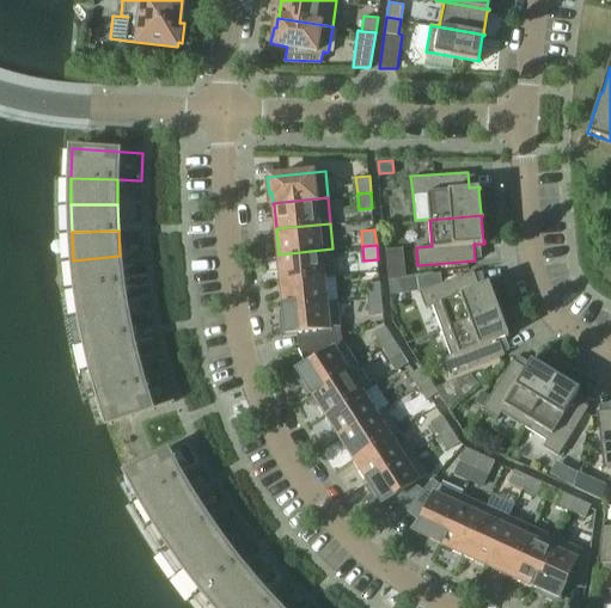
[(335,275),(333,249),(279,255),(281,280),(335,275)]
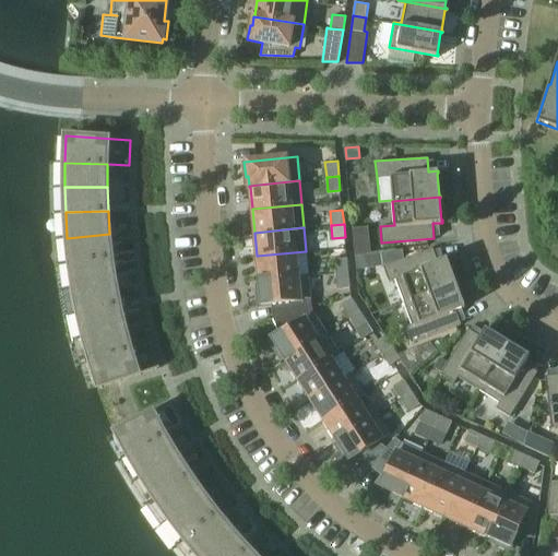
[(113,258),(109,234),(67,238),(70,262),(113,258)]
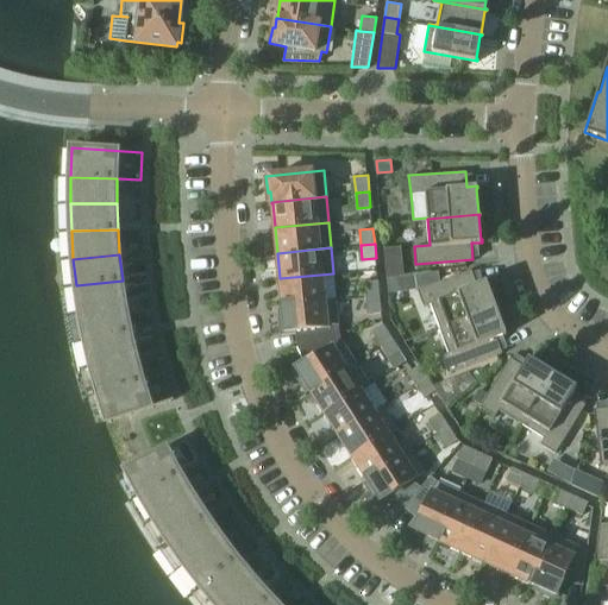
[(496,307),(496,306),(495,307),(487,283),(488,283),(487,281),(477,284),(471,269),(418,289),(424,306),(431,303),(440,328),(496,307)]
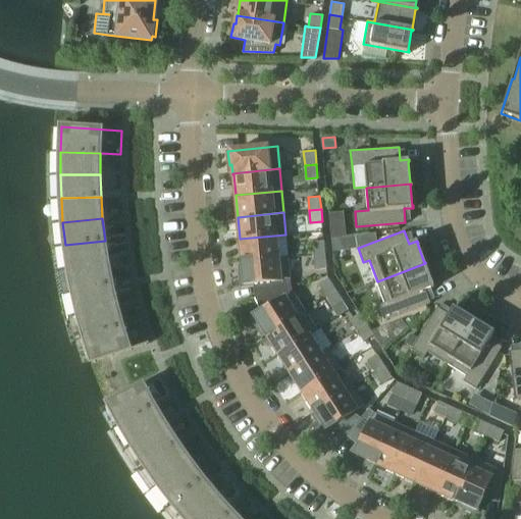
[(289,256),(289,255),(278,256),(276,237),(287,236),(285,235),(240,239),(243,261),(289,256)]
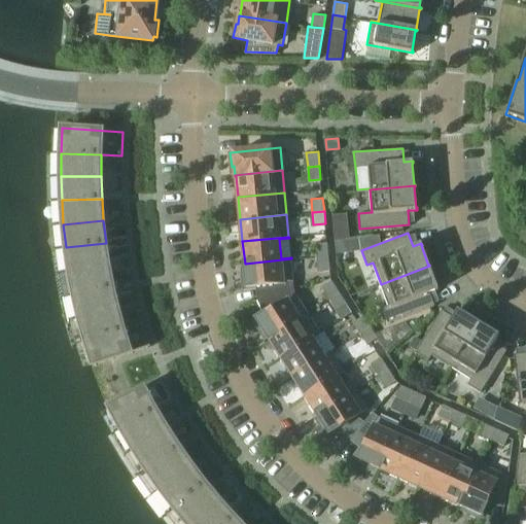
[(354,249),(353,239),(336,241),(338,251),(354,249)]
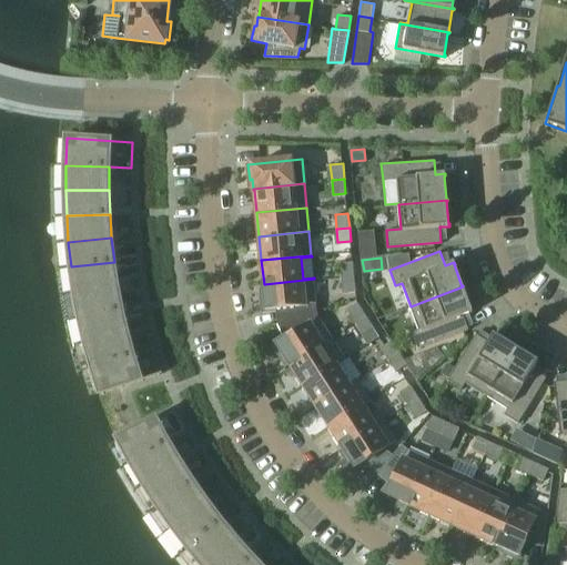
[(354,276),(353,261),(340,262),(342,278),(354,276)]
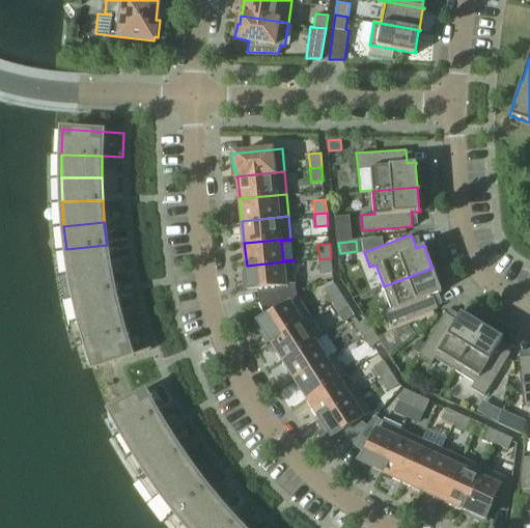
[(110,267),(107,245),(66,249),(70,273),(110,267)]
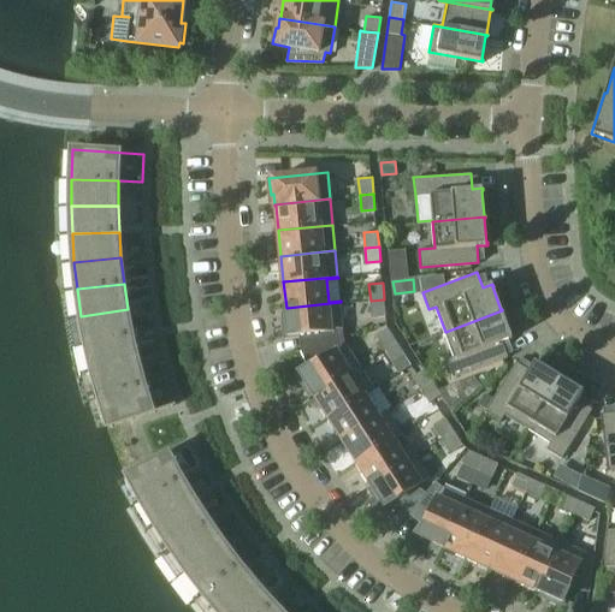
[(372,316),(385,315),(384,299),(371,301),(372,316)]
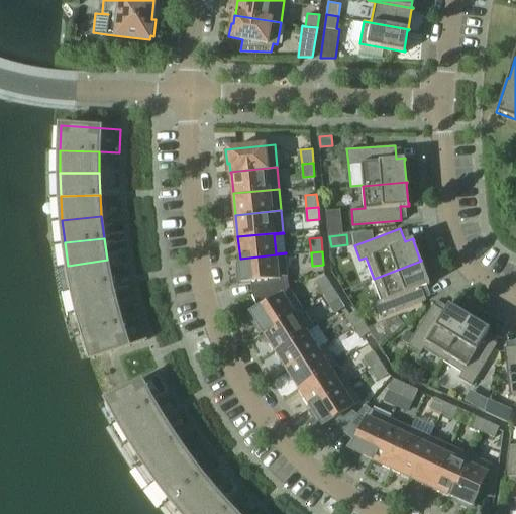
[(288,277),(286,253),(240,259),(241,267),(238,268),(240,282),(251,280),(252,294),(289,283),(288,277)]
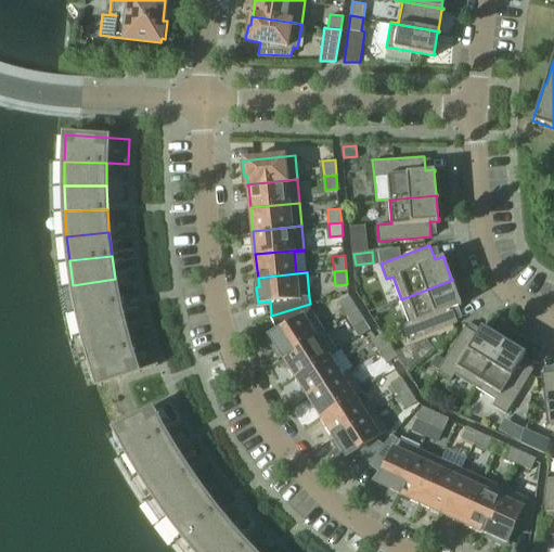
[(119,302),(115,279),(73,285),(77,310),(119,302)]
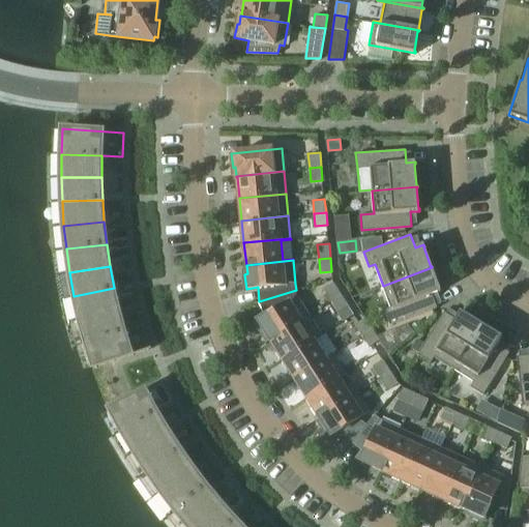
[(383,286),(391,308),(385,310),(390,324),(437,306),(432,293),(441,290),(440,288),(439,289),(432,269),(433,268),(432,267),(383,286)]
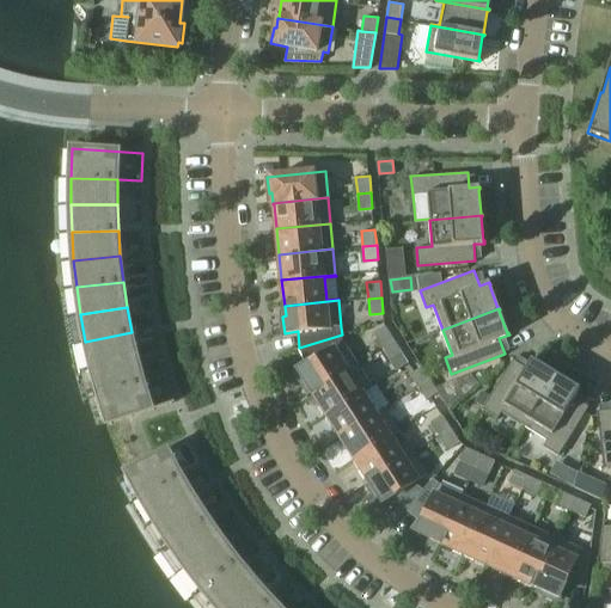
[(395,339),(385,325),(374,332),(383,347),(395,339)]
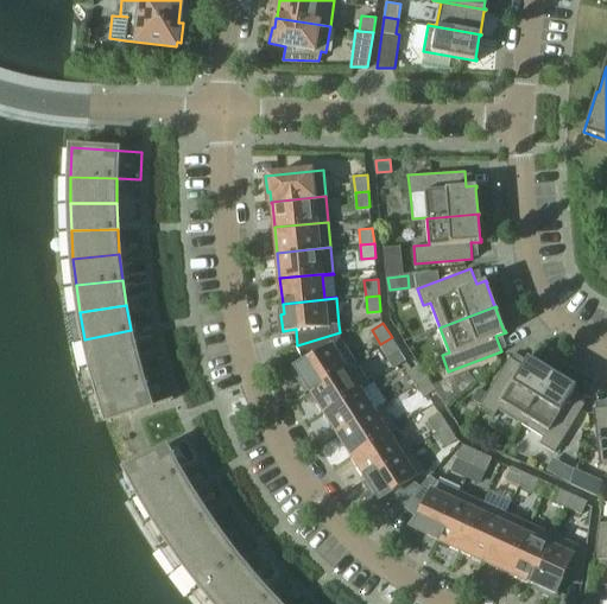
[(137,355),(131,330),(84,339),(92,367),(137,355)]
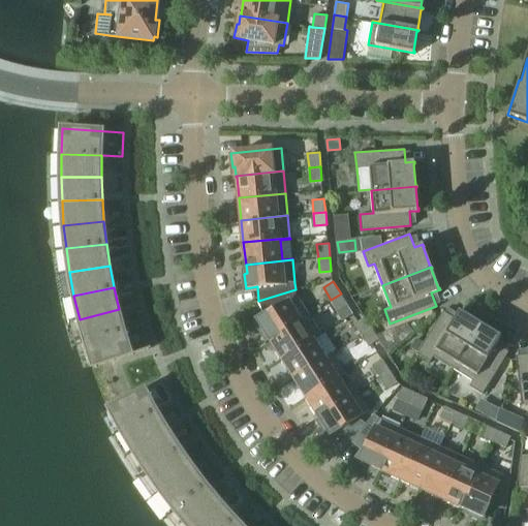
[(297,295),(296,289),(258,301),(265,315),(255,321),(264,333),(266,332),(270,339),(309,314),(297,295)]
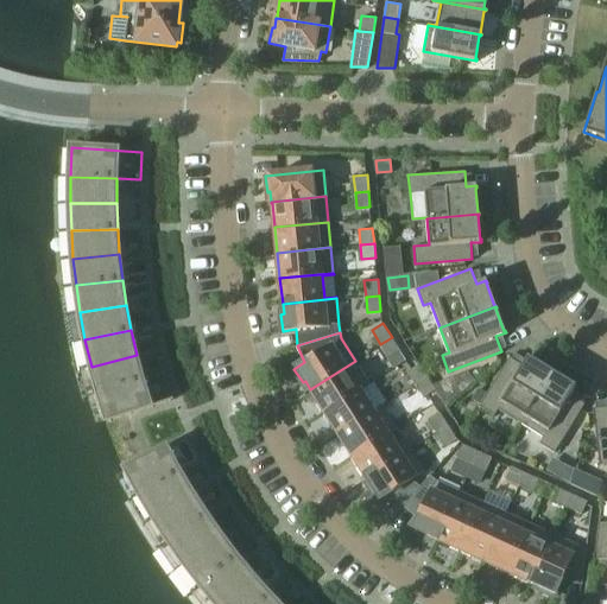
[(389,357),(400,350),(392,337),(380,344),(389,357)]
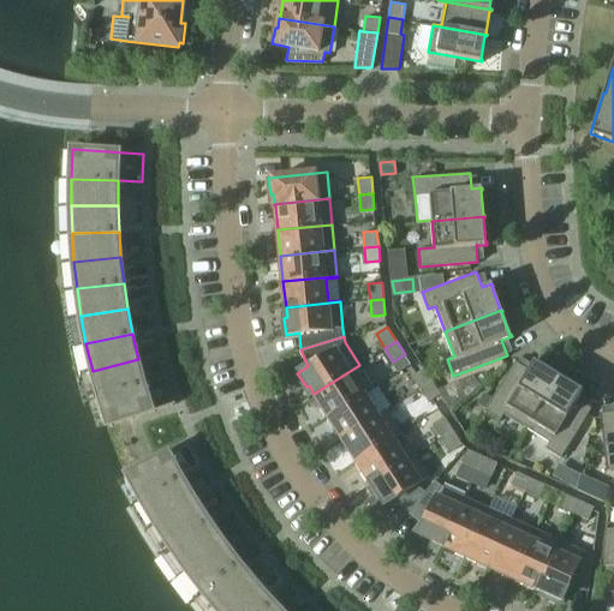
[(144,384),(144,383),(138,359),(93,371),(100,397),(144,384)]
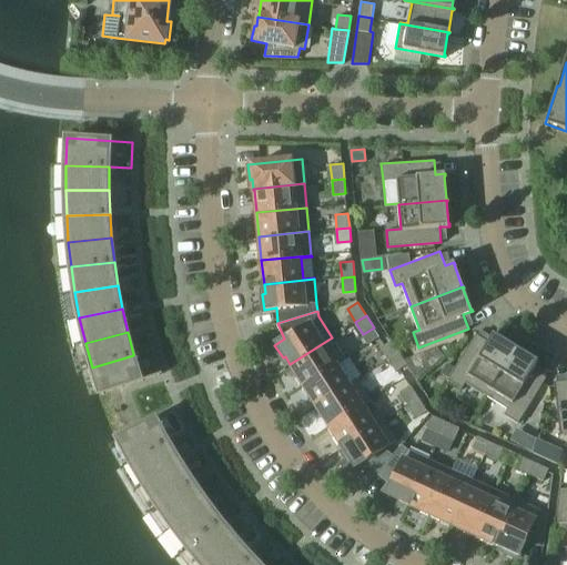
[(516,347),(515,346),(514,347),(495,335),(496,334),(494,333),(488,342),(476,333),(447,380),(462,387),(466,382),(487,395),(516,347)]
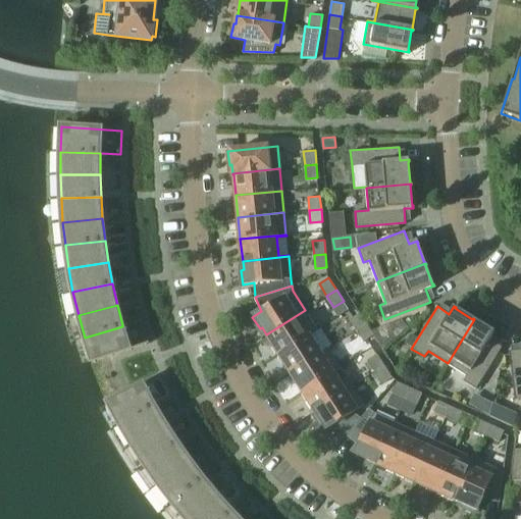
[(317,328),(305,310),(266,334),(278,354),(317,328)]
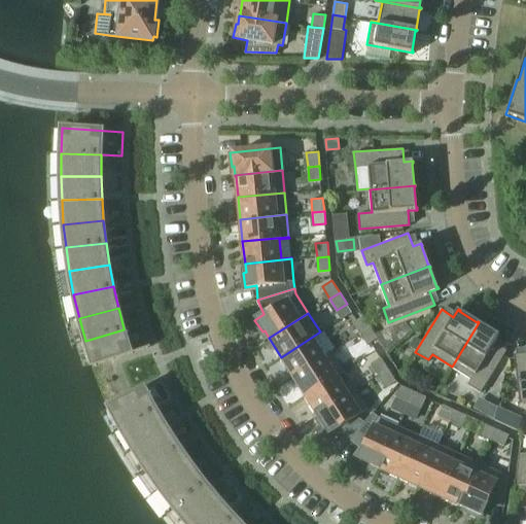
[(371,326),(363,315),(353,321),(360,333),(371,326)]
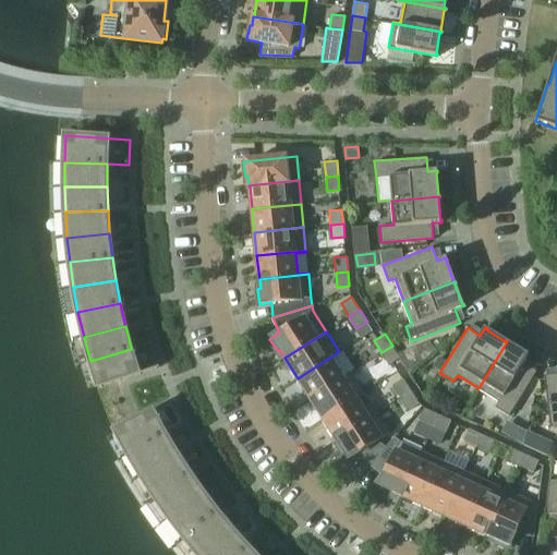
[(479,388),(498,400),(495,407),(509,415),(536,371),(523,362),(529,354),(527,353),(527,354),(507,342),(508,341),(507,341),(479,388)]
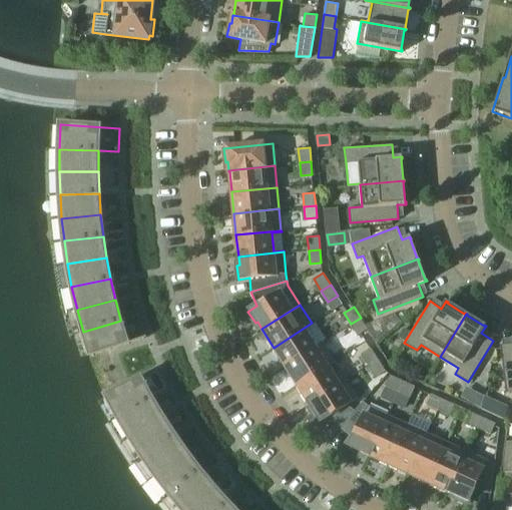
[(83,332),(90,355),(146,336),(139,315),(120,320),(120,321),(83,332)]
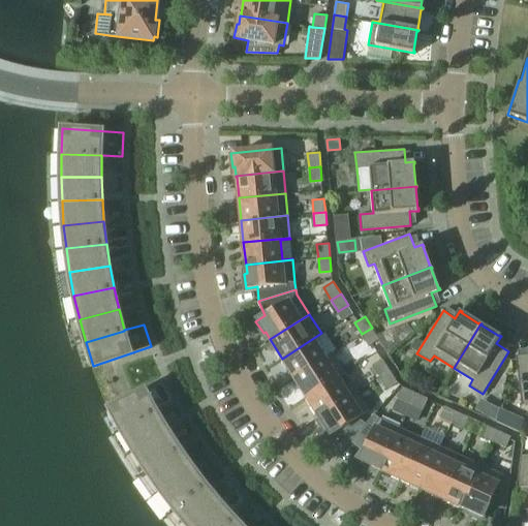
[(362,334),(369,345),(378,338),(372,328),(362,334)]
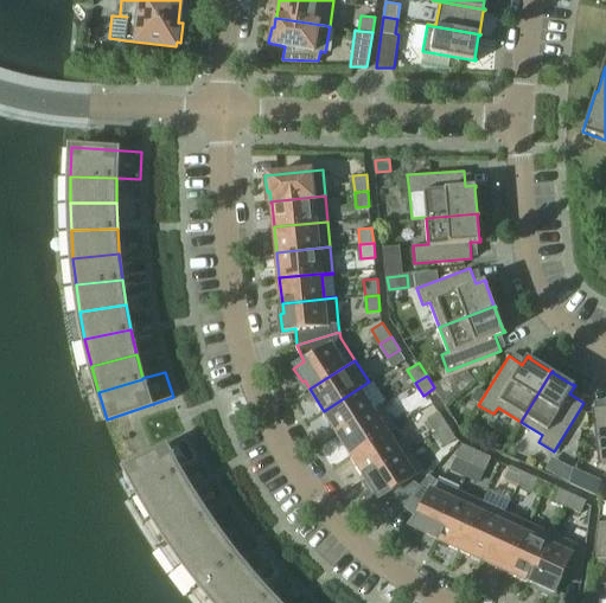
[(383,403),(382,403),(372,409),(359,389),(370,383),(369,382),(324,411),(338,432),(383,403)]
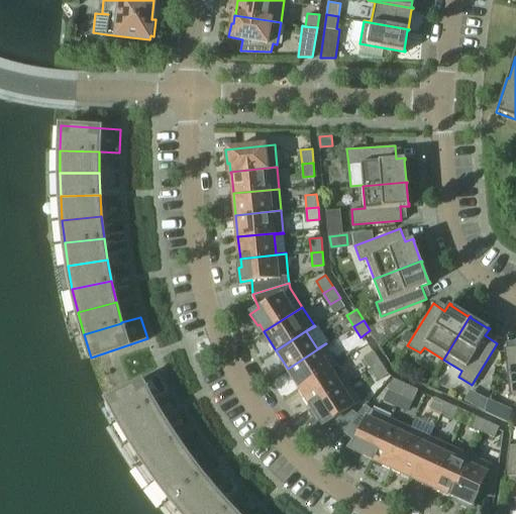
[(337,363),(326,343),(288,369),(299,387),(337,363)]
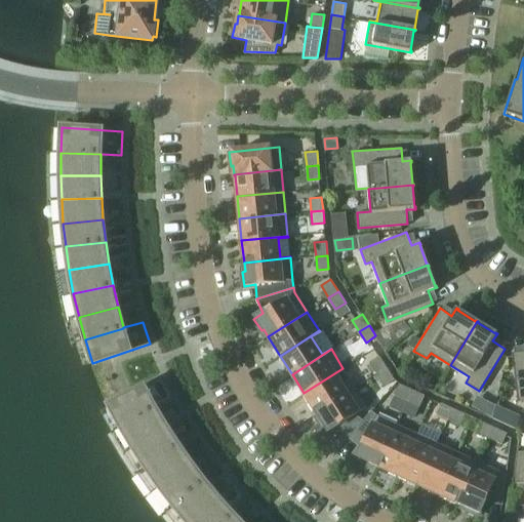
[(523,350),(512,352),(518,401),(523,400),(523,350)]
